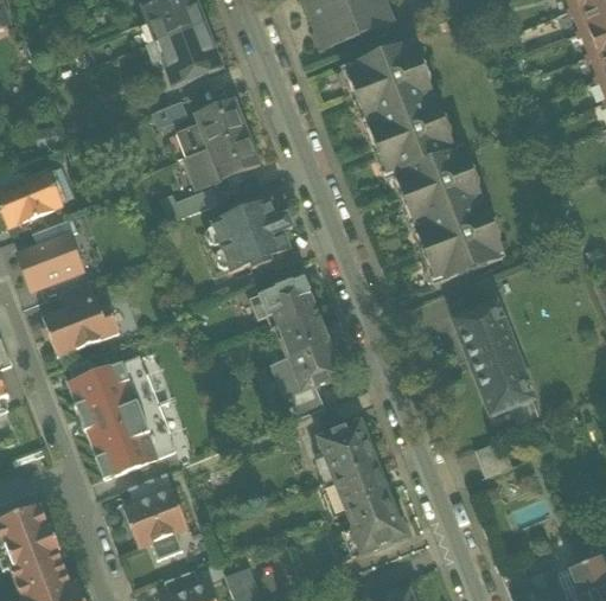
[(157,0),(141,6),(148,24),(154,42),(203,23),(197,5),(196,6),(192,0),(157,0)]
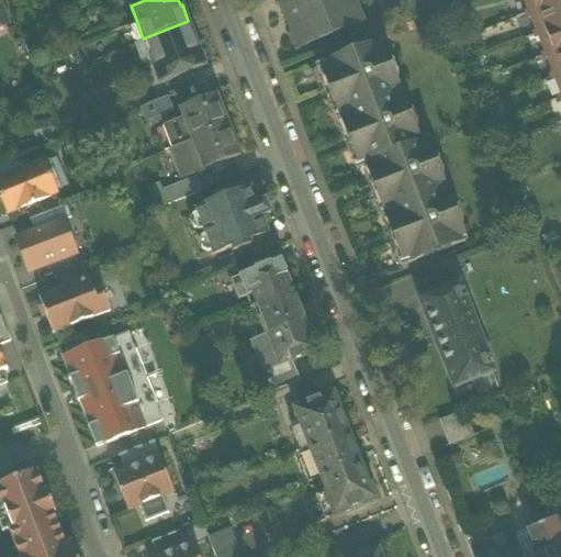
[(283,0),(300,42),(358,19),(349,0),(283,0)]
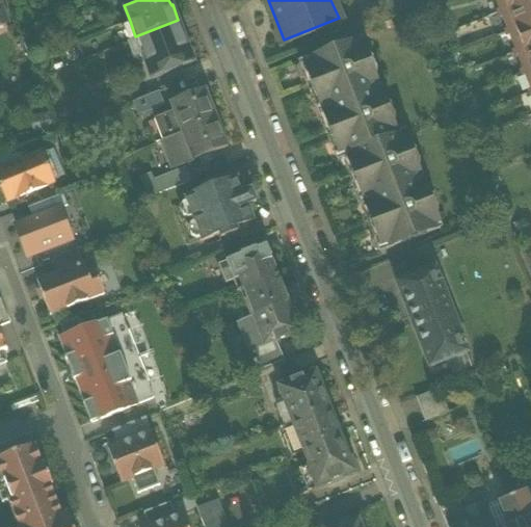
[(387,0),(392,11),(414,3),(412,0),(387,0)]
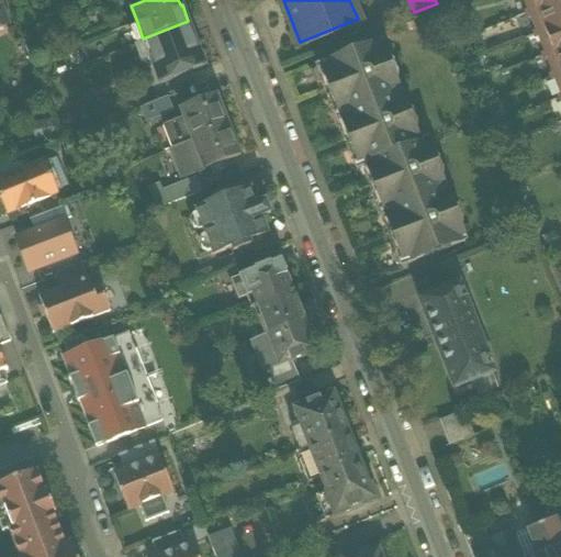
[(524,0),(528,9),(549,0),(524,0)]
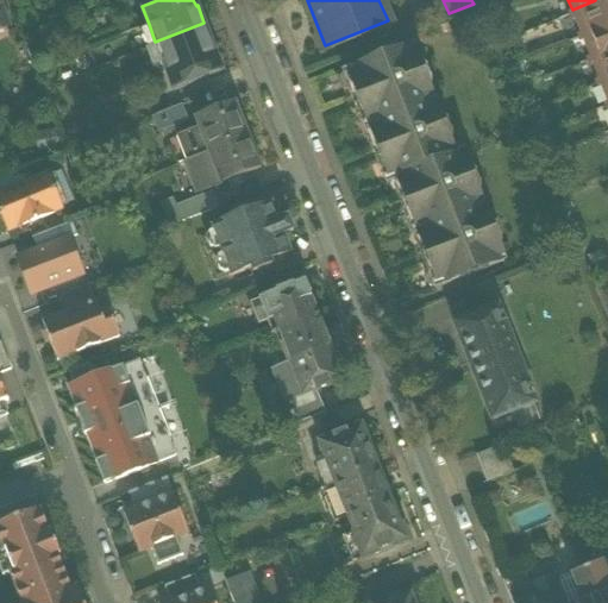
[(595,0),(572,10),(581,33),(607,22),(607,0),(595,0)]
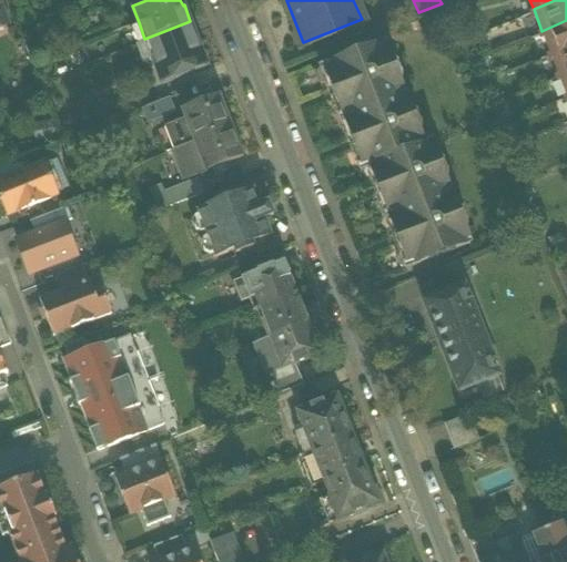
[(566,20),(542,31),(550,52),(566,46),(566,20)]
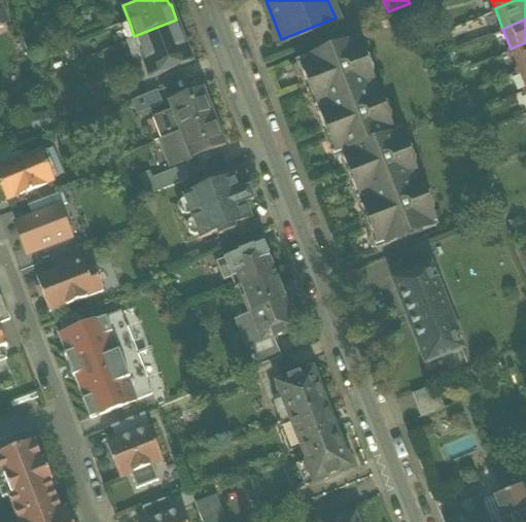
[(176,20),(134,36),(140,50),(149,75),(190,59),(184,43),(185,42),(176,20)]
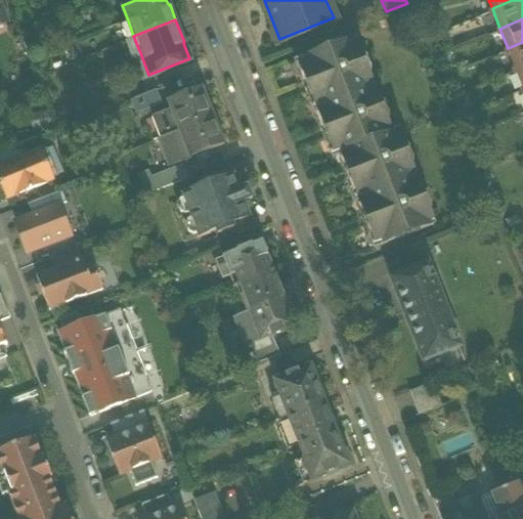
[(126,39),(133,36),(128,20),(120,24),(126,39)]
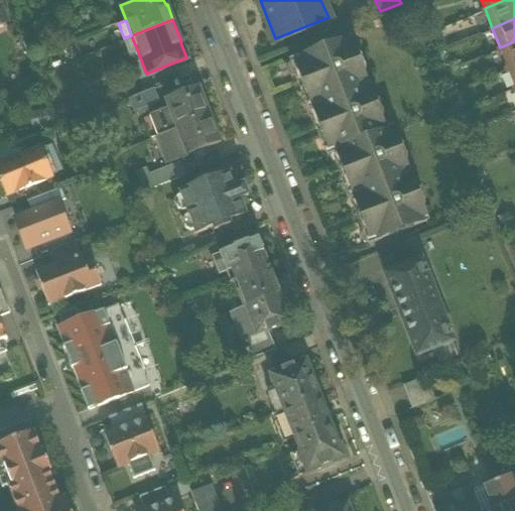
[(129,52),(137,49),(131,35),(124,38),(129,52)]
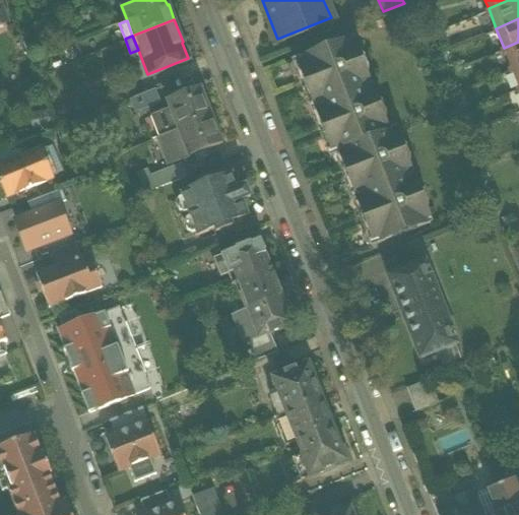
[(320,115),(333,149),(393,127),(392,126),(386,128),(350,37),(298,57),(298,58),(290,61),(288,64),(290,70),(295,72),(303,69),(316,104),(312,105),(310,109),(312,114),(316,116),(320,115)]
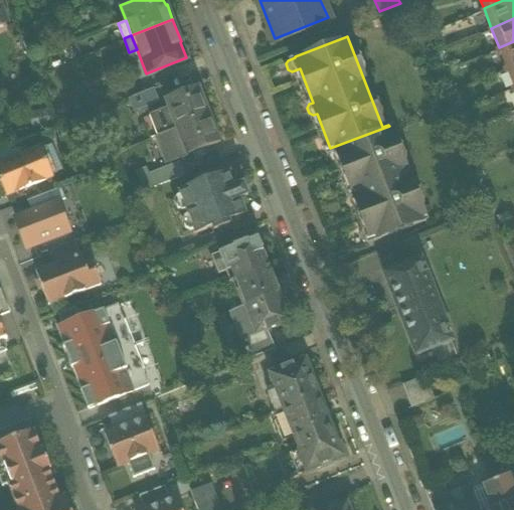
[(513,41),(499,47),(507,66),(513,63),(513,41)]
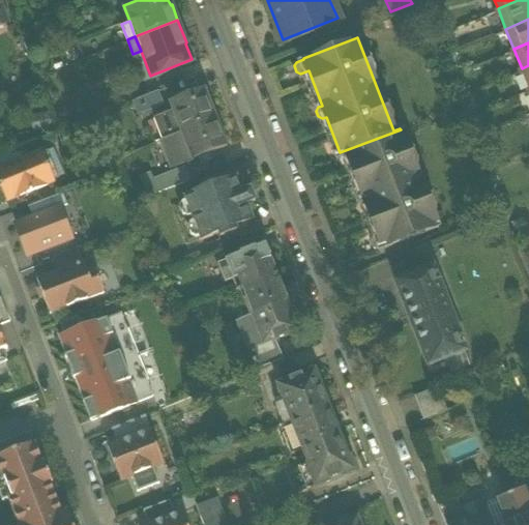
[(171,108),(179,128),(215,116),(203,84),(168,97),(171,108)]
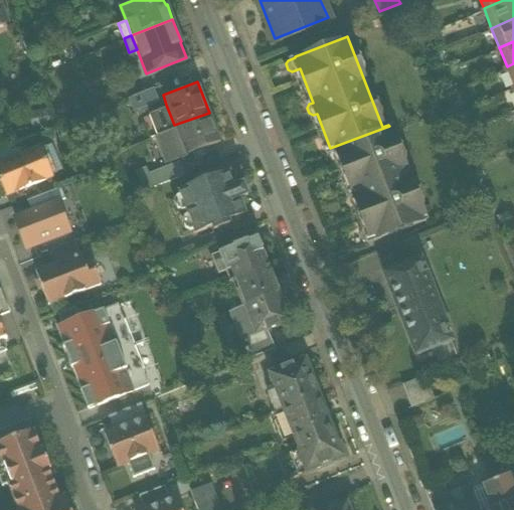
[(152,85),(127,95),(133,109),(158,98),(152,85)]
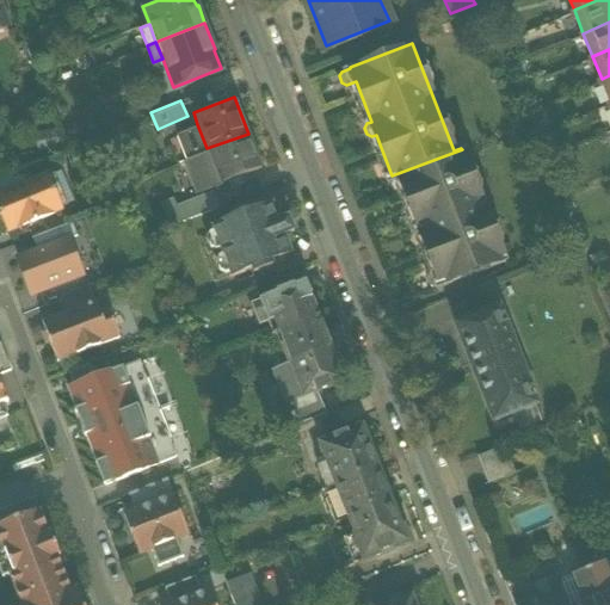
[(176,131),(185,158),(207,148),(197,124),(176,131)]
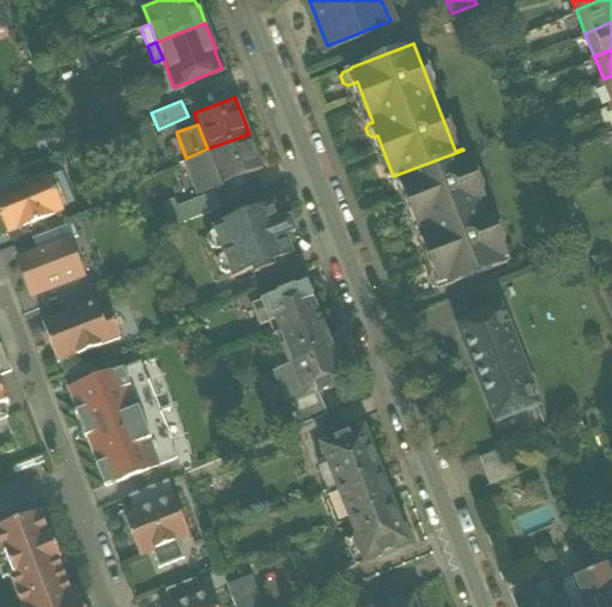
[(261,167),(249,134),(207,149),(220,182),(261,167)]
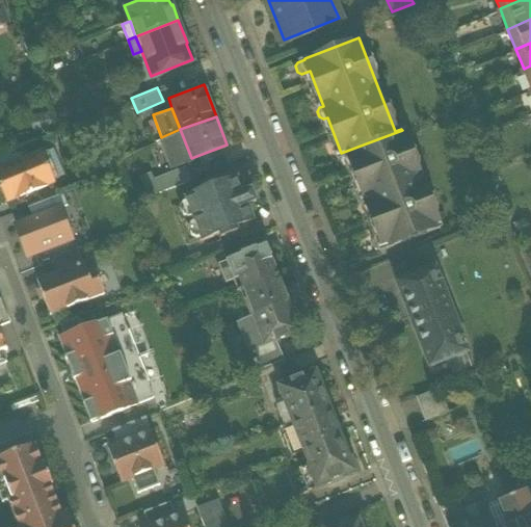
[(191,158),(180,129),(161,137),(173,165),(191,158)]
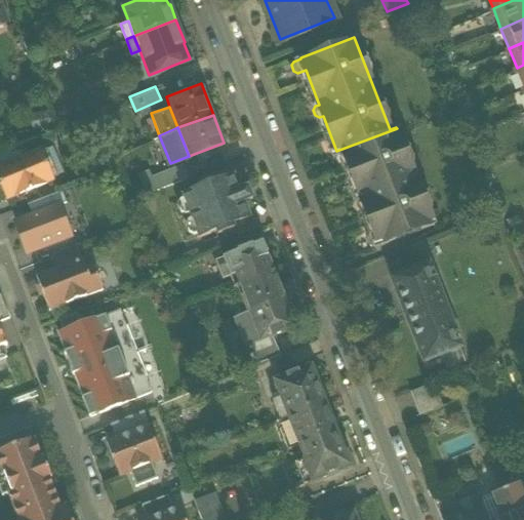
[(433,222),(397,128),(336,151),(337,152),(344,150),(357,185),(353,186),(352,190),(354,196),(357,197),(361,196),(374,230),(366,233),(365,237),(367,243),(371,245),(378,242),(379,242),(433,222)]
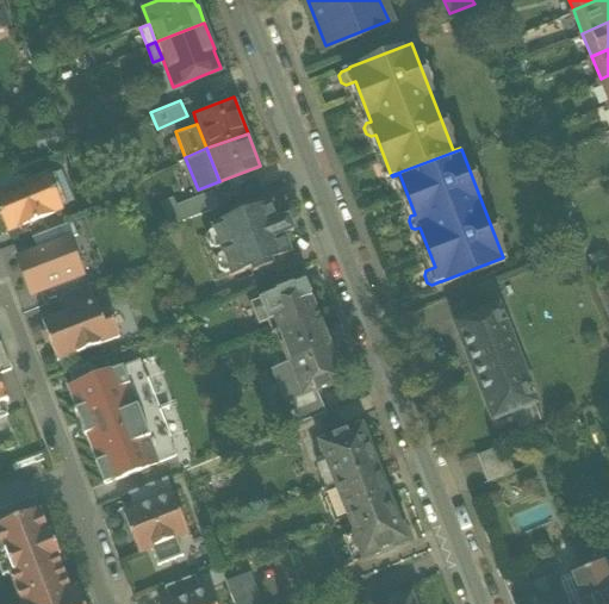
[(47,170),(4,188),(0,190),(0,209),(8,228),(61,206),(60,204),(74,198),(61,168),(48,173),(47,170)]
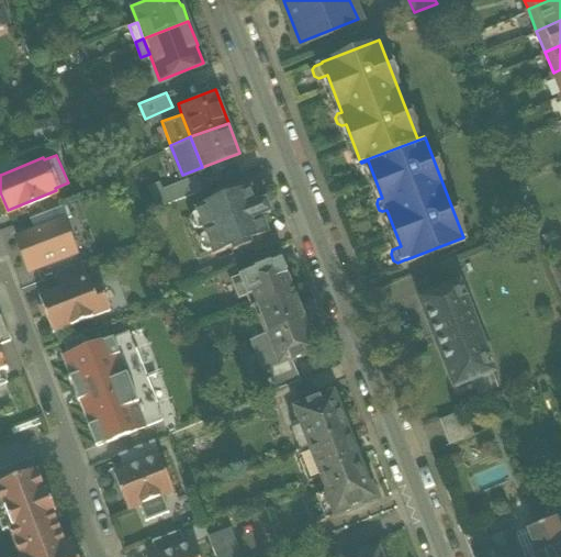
[(160,186),(167,201),(199,188),(193,173),(160,186)]
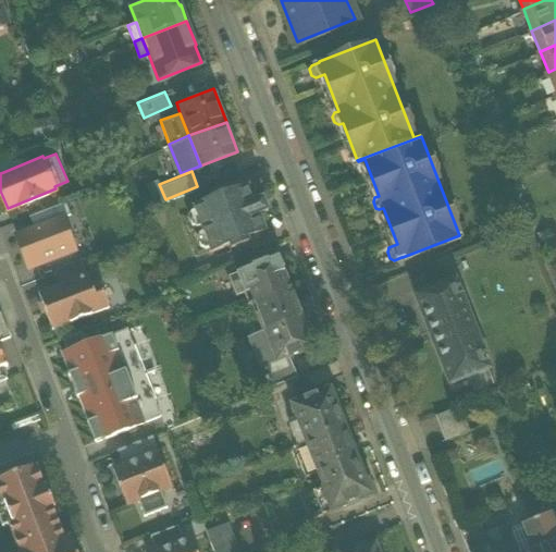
[(153,204),(165,199),(159,184),(157,178),(145,182),(153,204)]
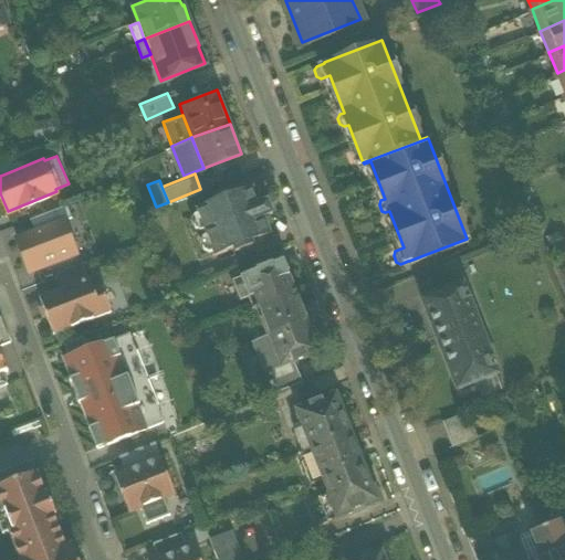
[(196,208),(213,253),(232,245),(233,250),(251,243),(250,239),(269,231),(262,214),(271,211),(265,199),(258,202),(251,186),(232,193),(230,189),(213,196),(215,200),(196,208)]
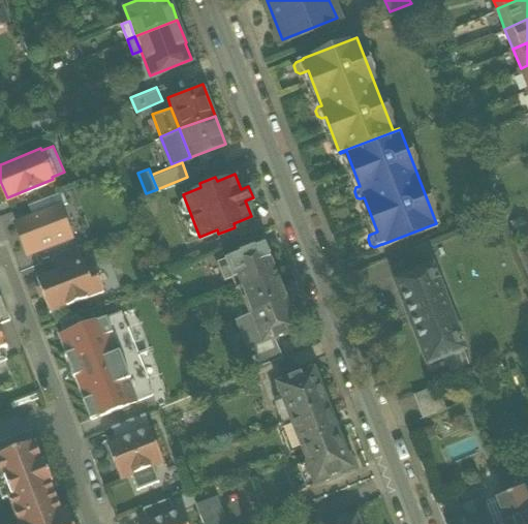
[(26,203),(31,215),(58,205),(65,202),(61,190),(26,203)]
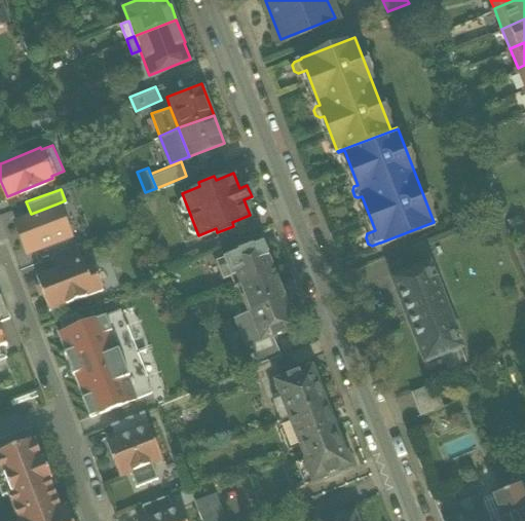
[(31,214),(14,220),(26,250),(69,233),(58,203),(31,214)]
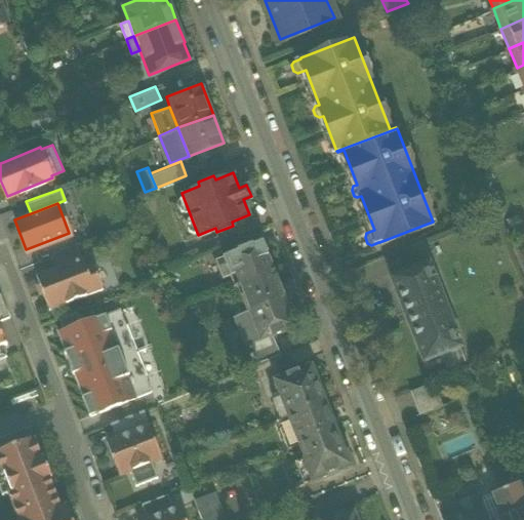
[(238,282),(242,280),(273,269),(266,251),(267,251),(262,239),(251,243),(251,242),(235,248),(235,249),(223,254),(230,274),(235,273),(238,282)]
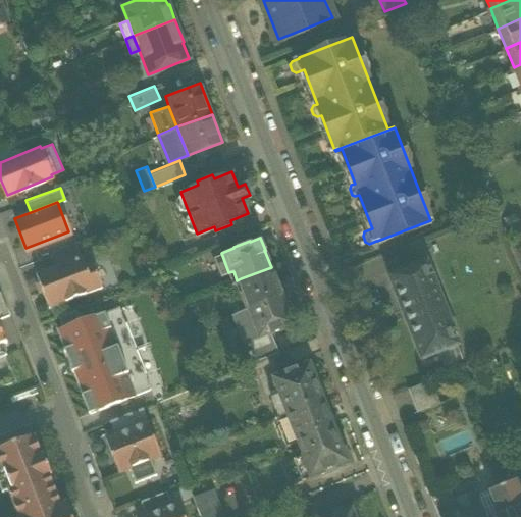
[(49,253),(54,264),(81,254),(75,243),(49,253)]
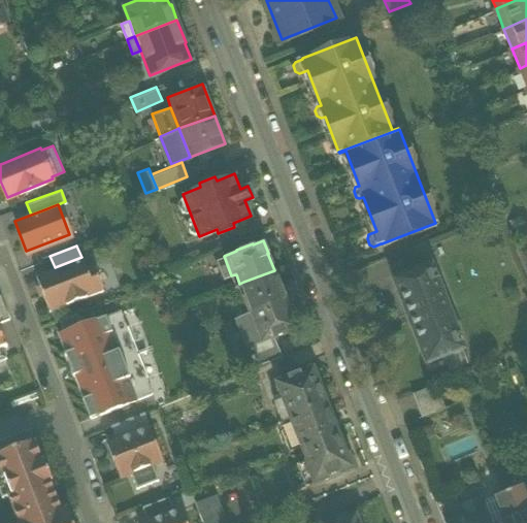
[(223,279),(231,275),(224,256),(216,259),(223,279)]
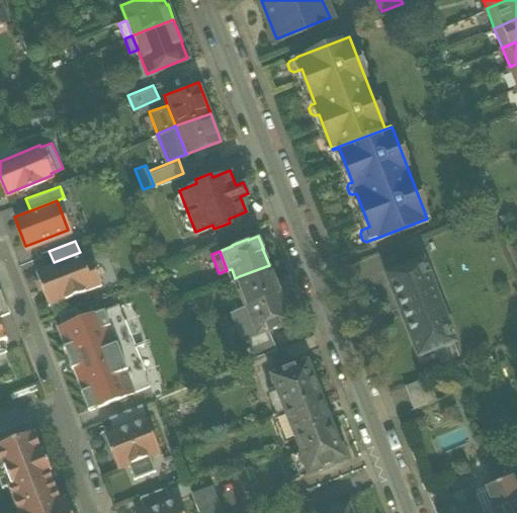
[(34,270),(48,304),(100,283),(90,257),(83,260),(80,252),(54,262),(34,270)]
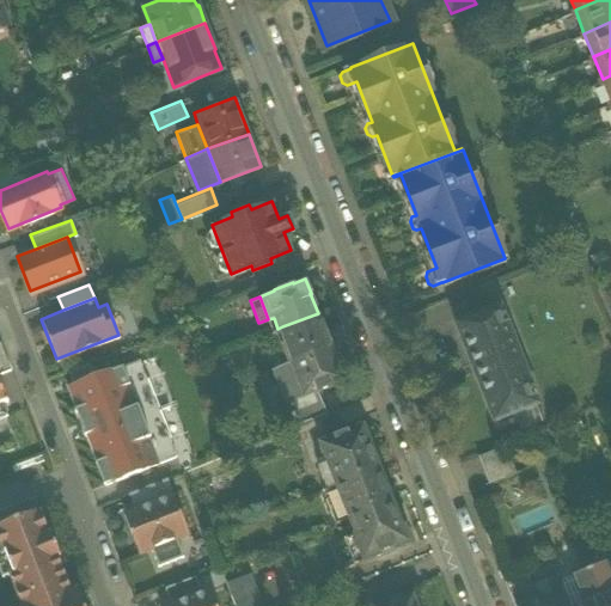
[(495,418),(499,429),(518,422),(513,411),(537,402),(500,304),(456,320),(493,418),(495,418)]
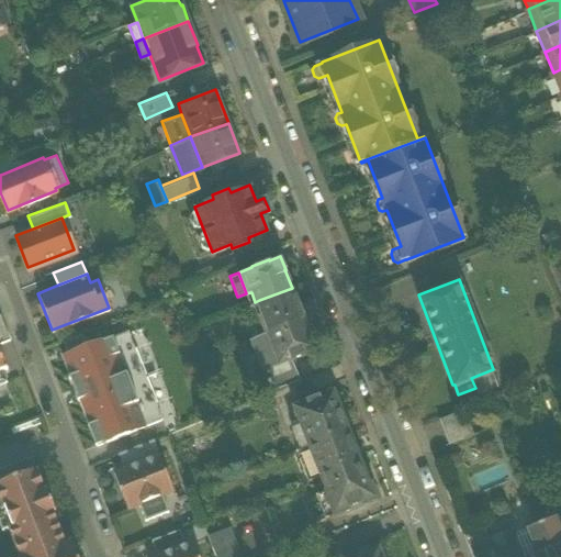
[(259,300),(270,329),(303,316),(304,315),(293,287),(292,288),(259,300)]
